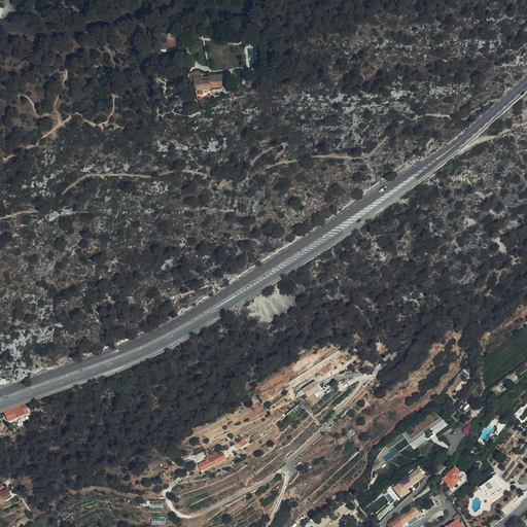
[(167,38),(167,42),(167,49),(172,49),(172,51),(176,51),(176,45),(175,45),(175,33),(173,33),(173,29),(166,29),(166,34),(161,34),(161,38),(167,38)]
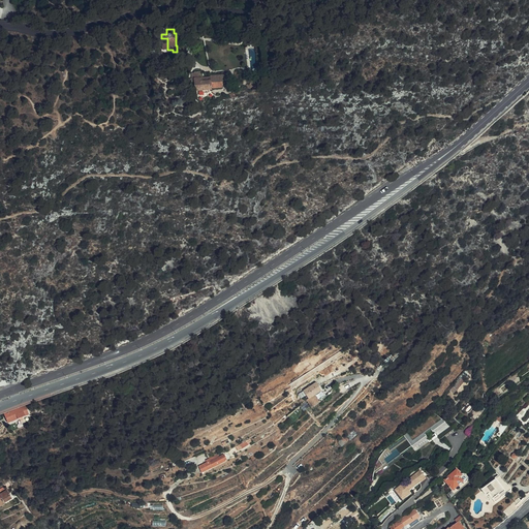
[(210,75),(210,78),(210,81),(201,82),(201,78),(201,72),(191,72),(191,78),(194,78),(194,79),(193,79),(194,91),(211,91),(211,89),(221,89),(221,82),(224,82),(224,75),(210,75)]
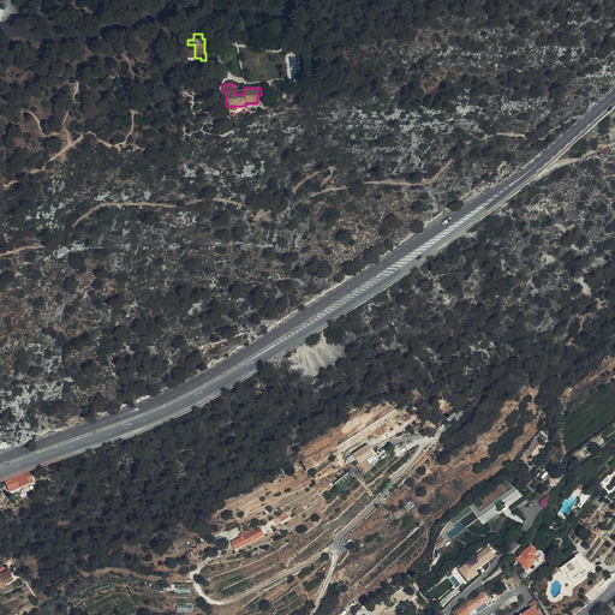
[(541,442),(536,439),(527,448),(527,449),(525,453),(529,455),(541,442)]
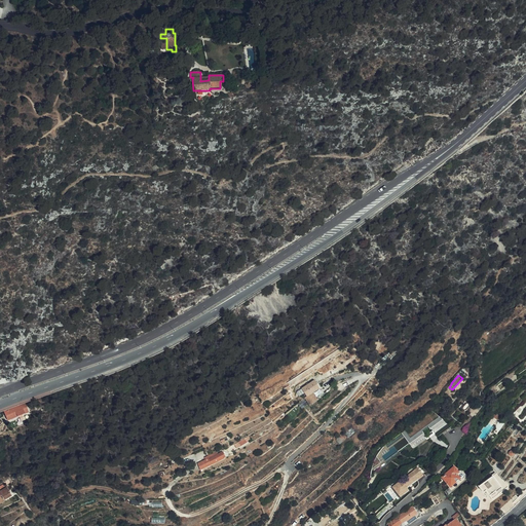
[(301,386),(307,396),(320,387),(313,378),(301,386)]
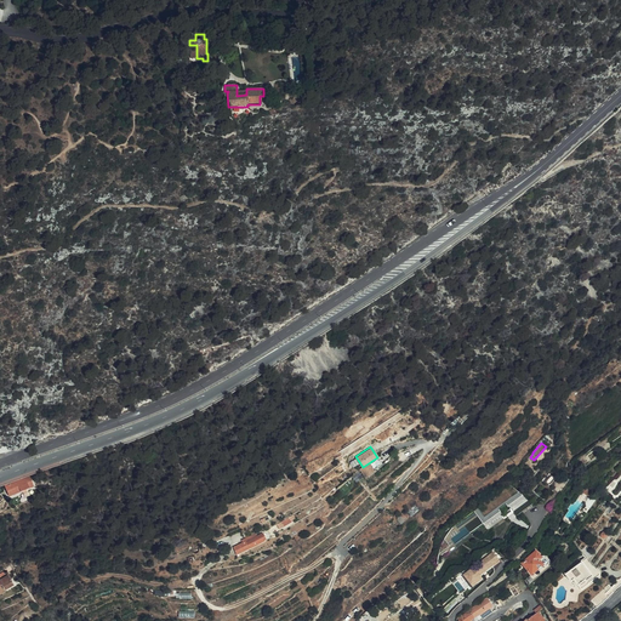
[(35,489),(29,476),(21,479),(5,485),(10,499),(35,489)]
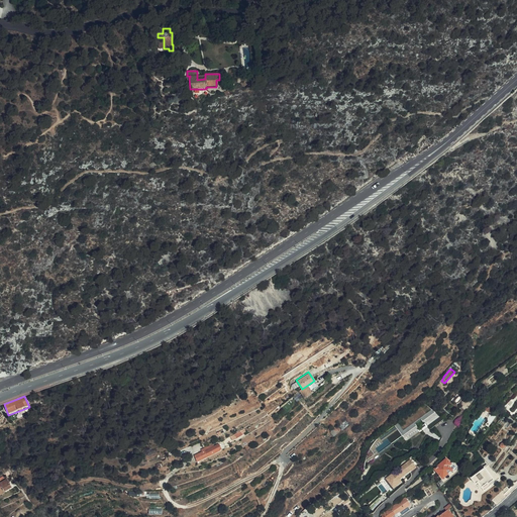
[(482,415),(488,419),(493,412),(487,408),(482,415)]
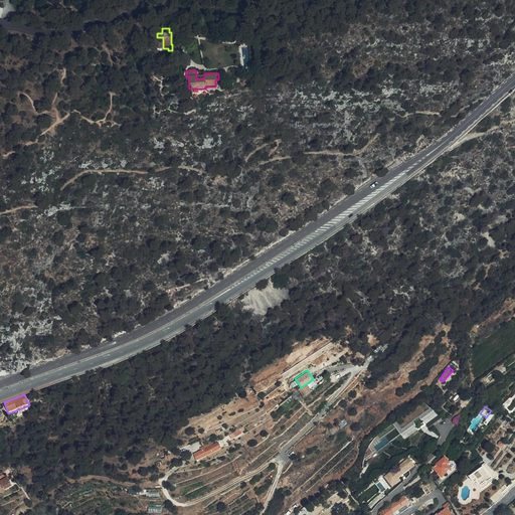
[(432,407),(418,415),(423,422),(436,414),(432,407)]
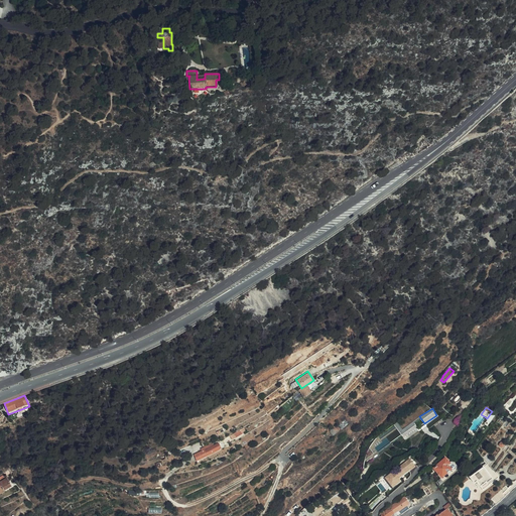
[(399,429),(404,438),(419,430),(414,422),(399,429)]
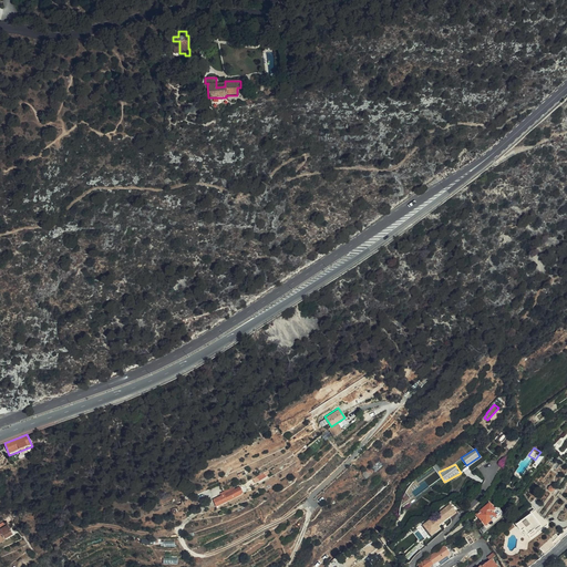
[(423,491),(420,486),(418,487),(412,482),(401,490),(408,498),(419,490),(420,493),(423,491)]
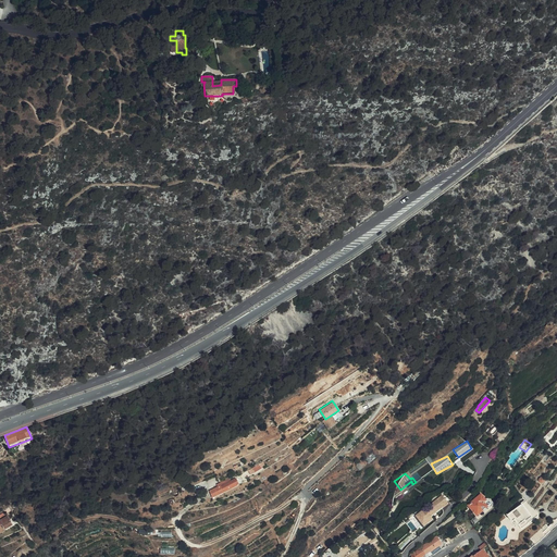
[(223,485),(225,491),(239,483),(236,478),(223,485)]
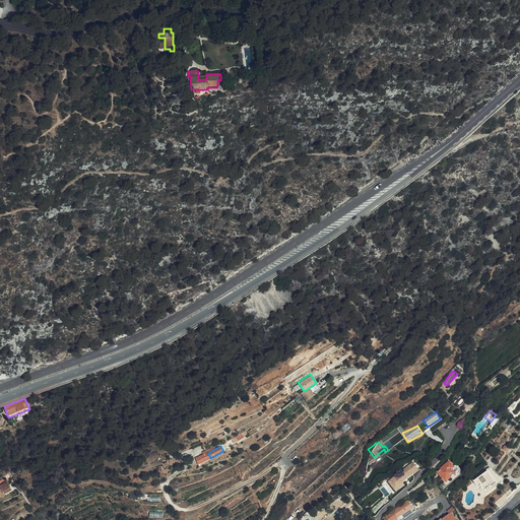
[(205,452),(200,455),(203,461),(208,459),(205,452)]
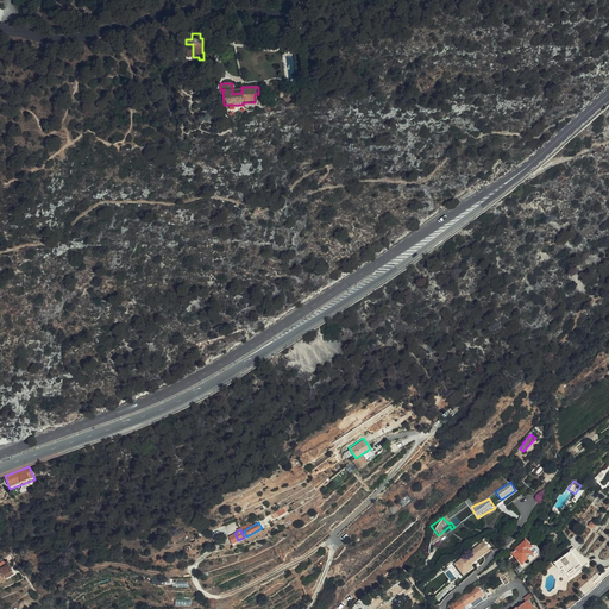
[(531,546),(526,540),(512,552),(521,563),(527,558),(528,559),(533,556),(532,554),(533,553),(528,547),(531,546)]
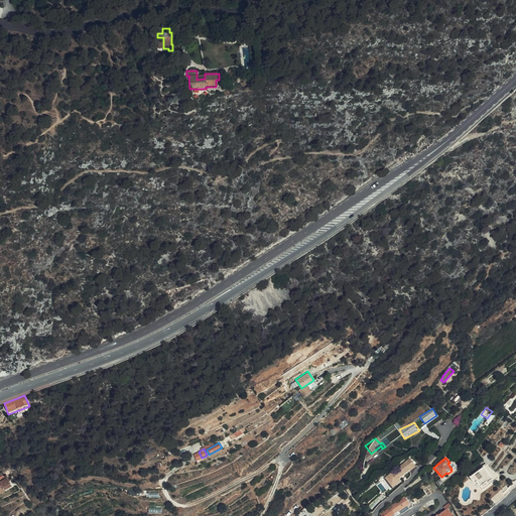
[(385,477),(391,485),(400,479),(398,477),(414,465),(409,459),(385,477)]
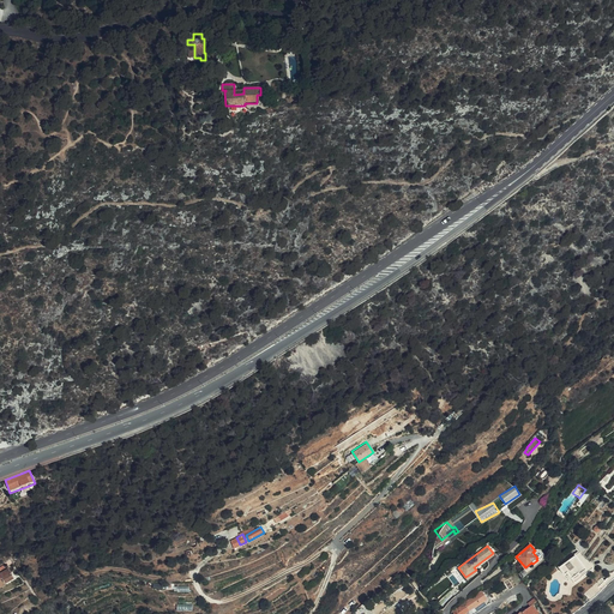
[(575,546),(570,551),(572,554),(573,555),(575,554),(579,551),(575,546)]
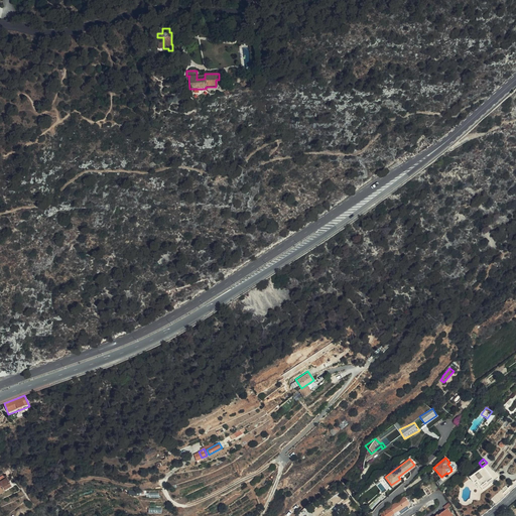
[(499,477),(487,463),(483,466),(492,478),(494,480),(499,477)]
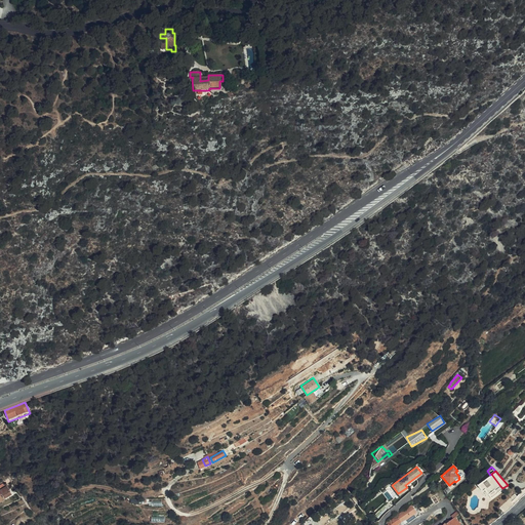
[(490,475),(489,474),(486,476),(486,478),(478,484),(483,491),(485,489),(491,497),(497,493),(495,490),(500,486),(491,474),(490,475)]
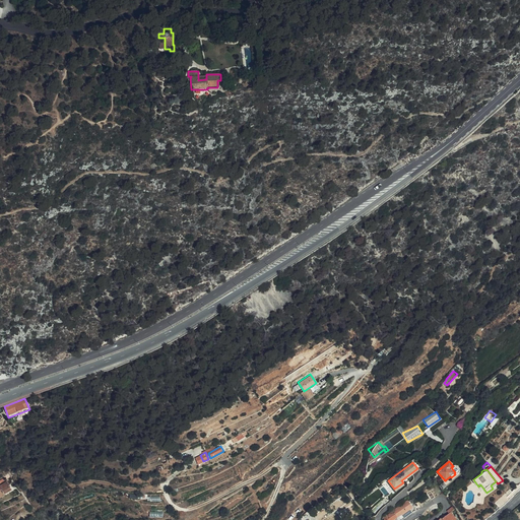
[(391,491),(394,489),(388,480),(385,482),(391,491)]
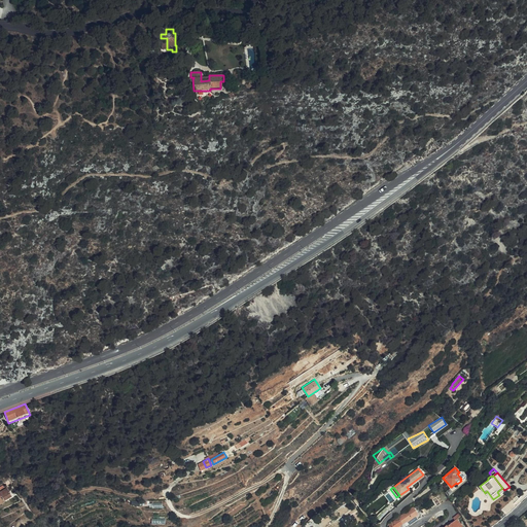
[(11,495),(7,489),(0,493),(0,496),(2,496),(4,500),(11,495)]
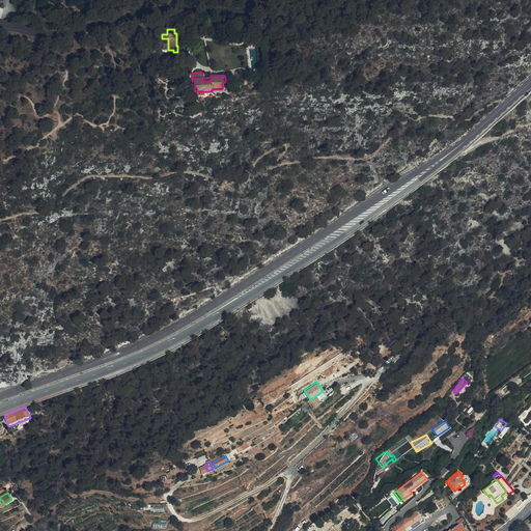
[(452,501),(451,500),(448,495),(444,498),(448,504),(452,501)]
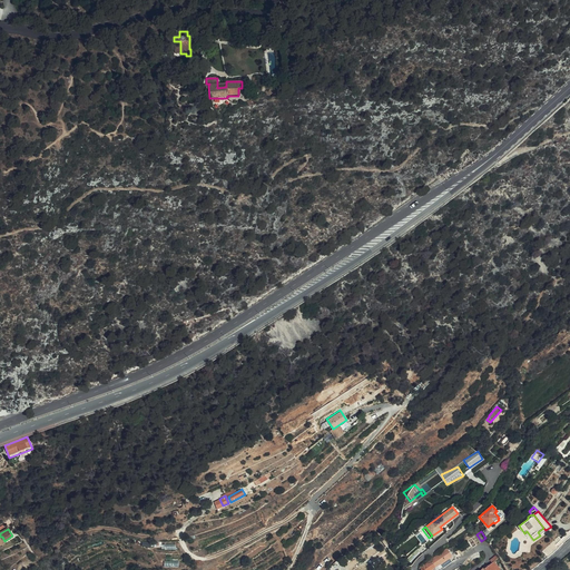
[(480,542),(474,534),(468,539),(472,547),(480,542)]
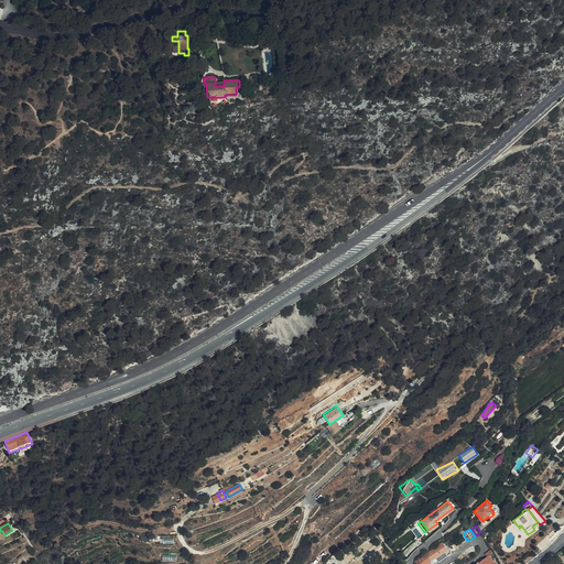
[(537,544),(542,551),(551,543),(549,540),(555,533),(552,530),(537,544)]
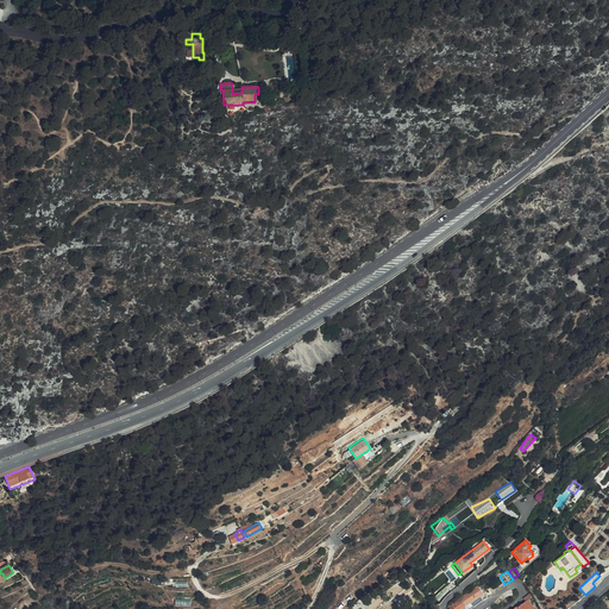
[(457,603),(452,607),(453,608),(459,608),(470,602),(473,607),(483,600),(481,596),(483,595),(477,586),(458,600),(460,601),(457,603)]
